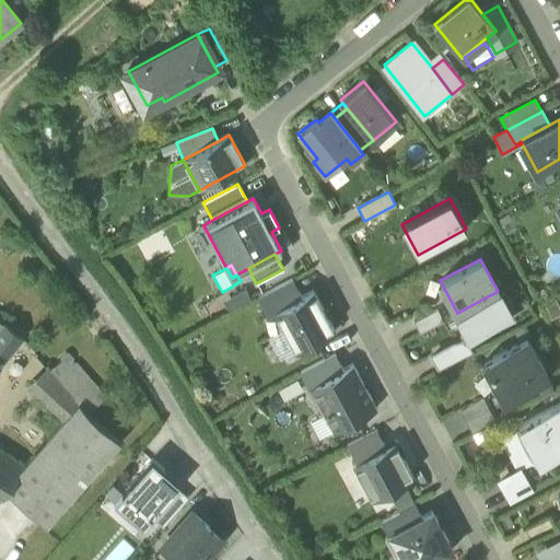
[(267,316),(275,313),(273,312),(301,296),(292,279),(257,298),(267,316)]
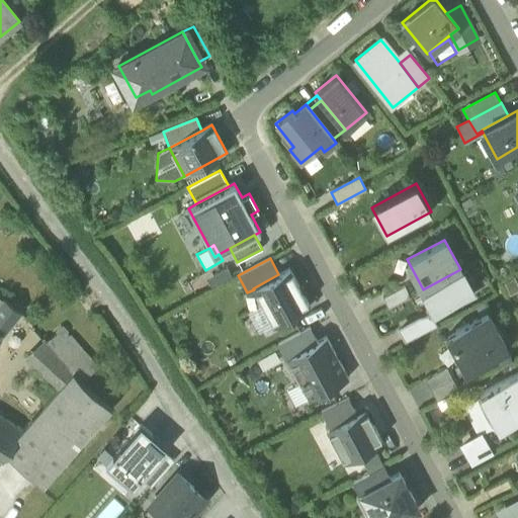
[(205,279),(211,289),(232,277),(227,268),(205,279)]
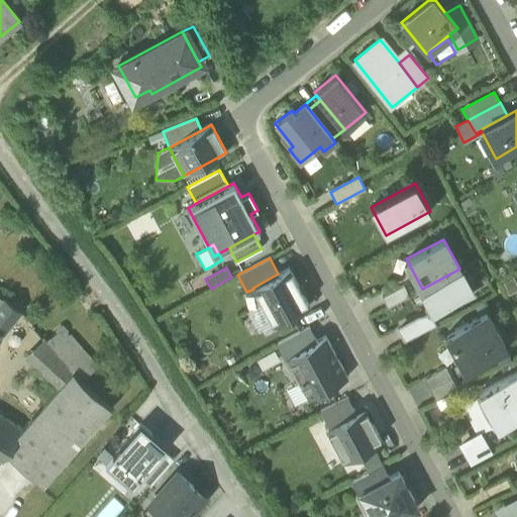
[(278,274),(252,288),(253,289),(262,304),(273,324),(273,325),(309,306),(289,268),(278,274)]
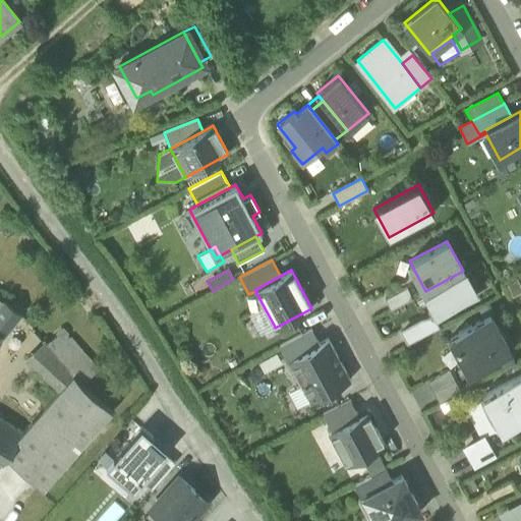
[(464,271),(463,271),(425,291),(437,312),(476,292),(464,271)]
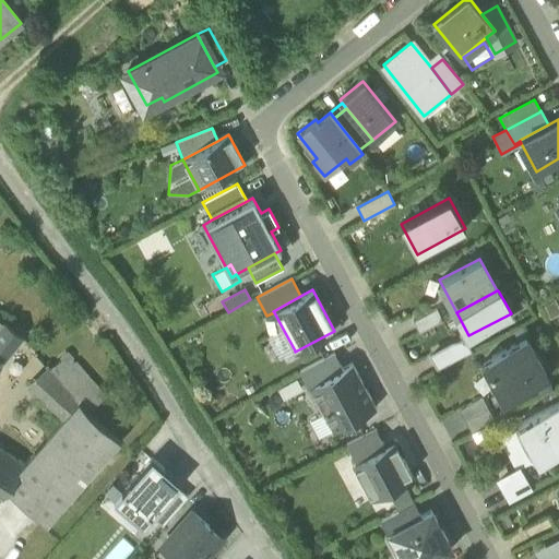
[(545,308),(550,317),(558,312),(558,308),(556,302),(545,308)]
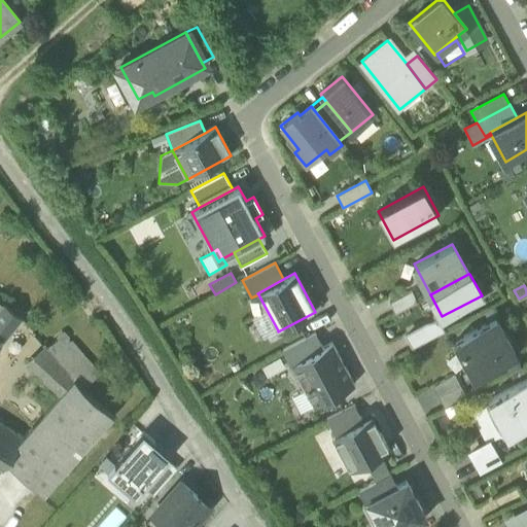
[(389,303),(395,313),(416,302),(411,291),(389,303)]
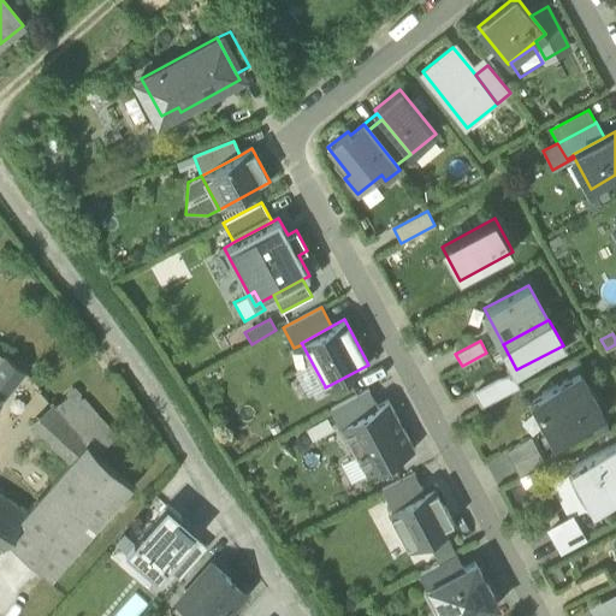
[(4,357),(0,360),(0,400),(24,371),(5,355),(4,357)]
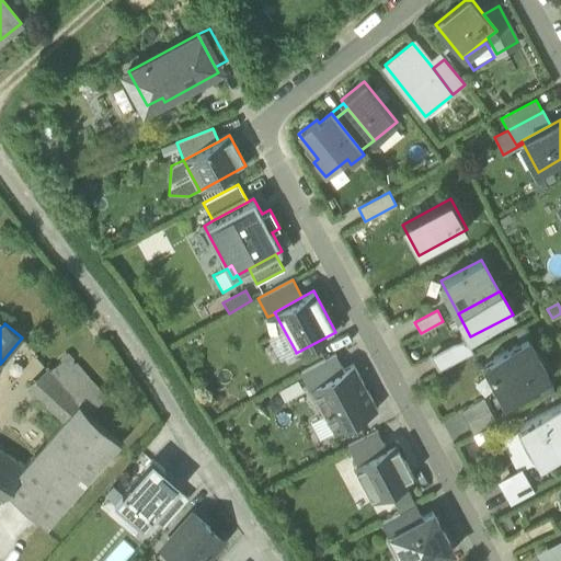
[(296,352),(284,330),(268,339),(279,361),(296,352)]
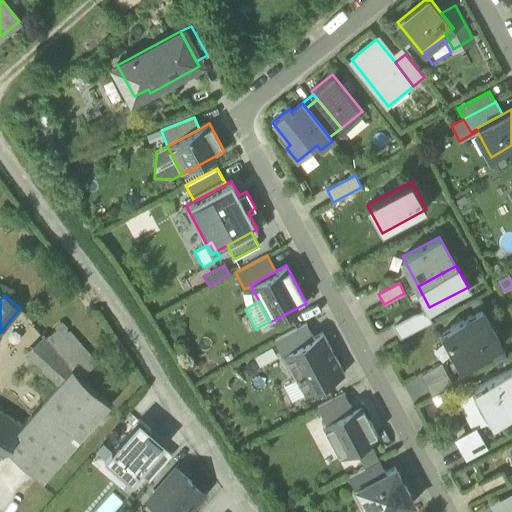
[(442,331),(461,366),(489,351),(495,362),(506,356),(500,345),(501,344),(481,309),(442,331)]
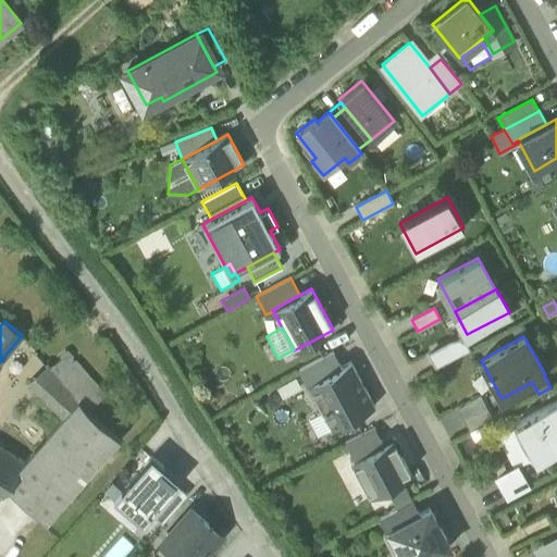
[(429,356),(435,368),(470,349),(466,339),(450,343),(429,356)]
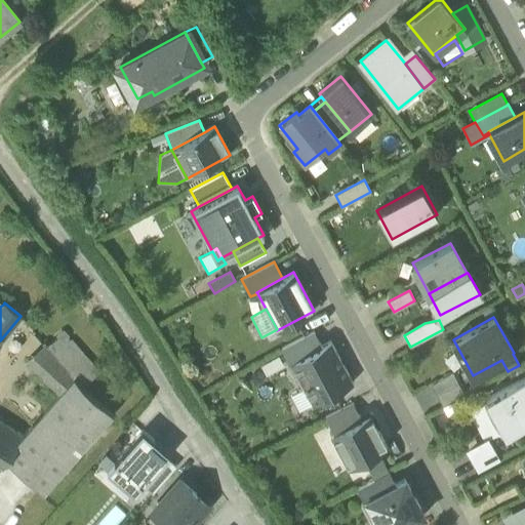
[(61,328),(45,345),(75,380),(83,390),(101,375),(61,328)]
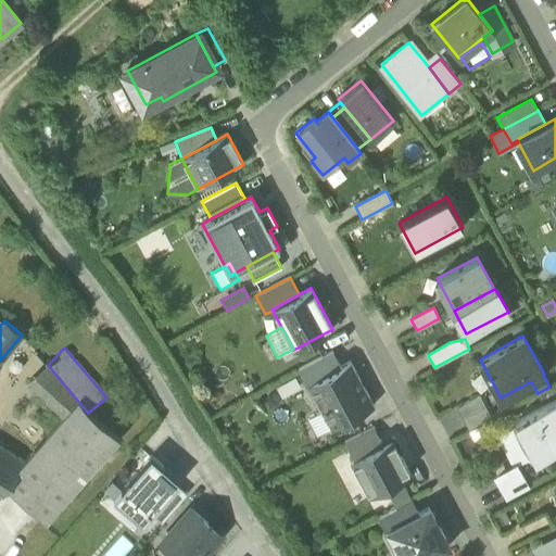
[(298,370),(306,386),(308,384),(341,367),(332,352),(298,370)]
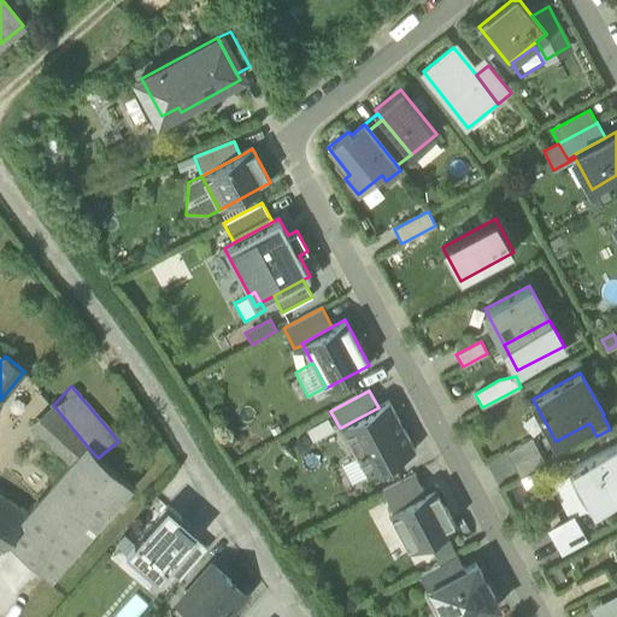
[(378,407),(342,427),(357,456),(368,475),(415,450),(388,401),(378,407)]
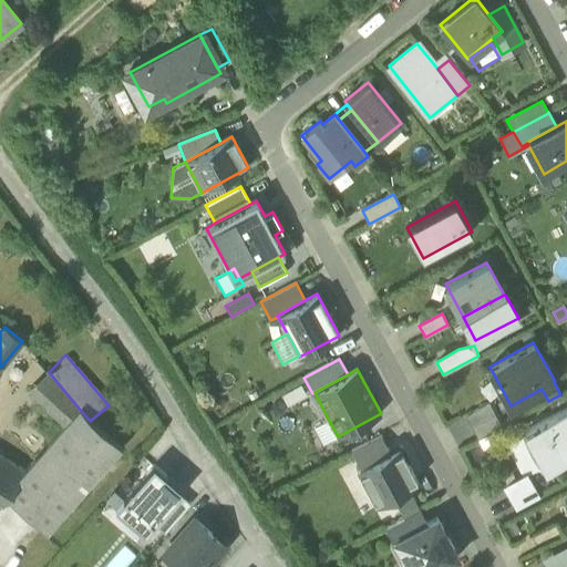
[(68,426),(81,411),(49,372),(31,391),(68,426)]
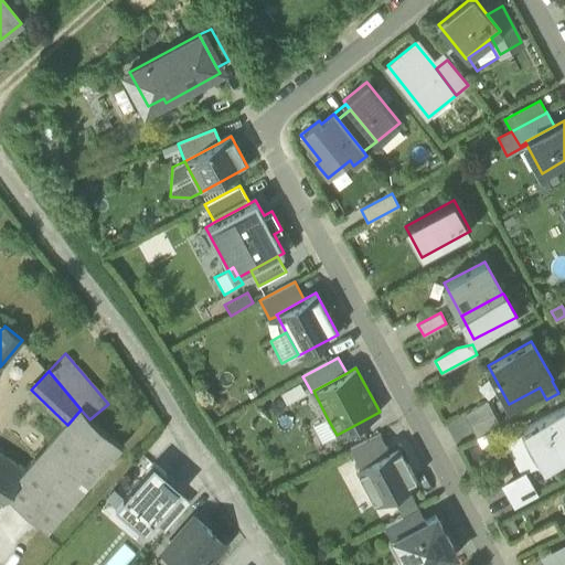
[(280,394),(286,405),(306,394),(299,384),(280,394)]
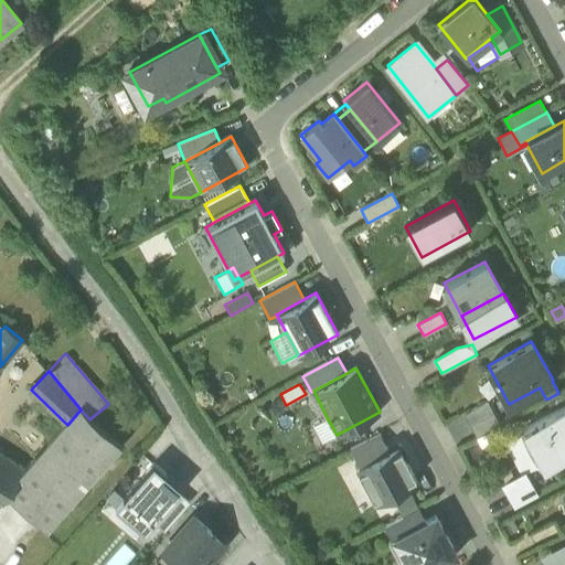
[(327,417),(313,391),(311,392),(308,394),(322,420),(327,417)]
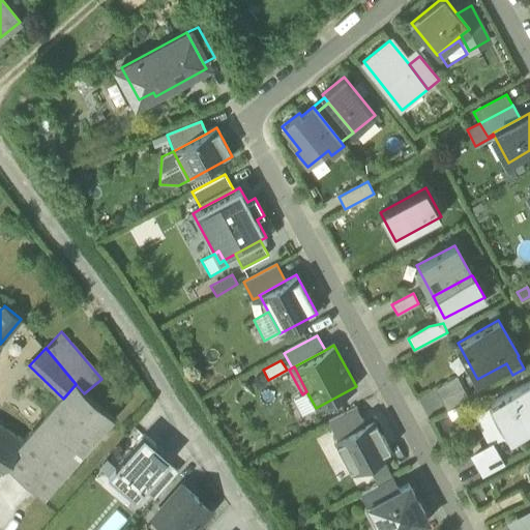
[(435,389),(446,411),(468,399),(457,377),(435,389)]
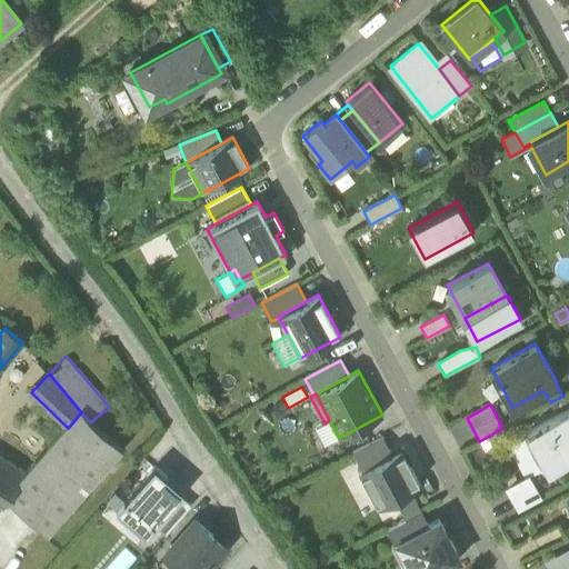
[(527,432),(548,472),(568,460),(568,409),(568,410),(527,432)]
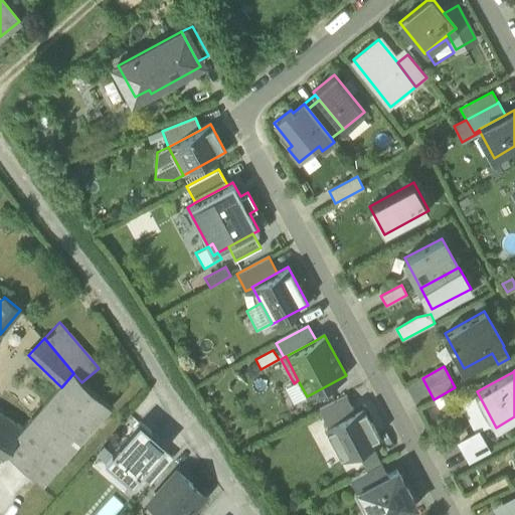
[(22,428),(12,422),(0,413),(0,454),(4,457),(6,453),(43,485),(110,406),(81,382),(73,373),(61,387),(22,428)]
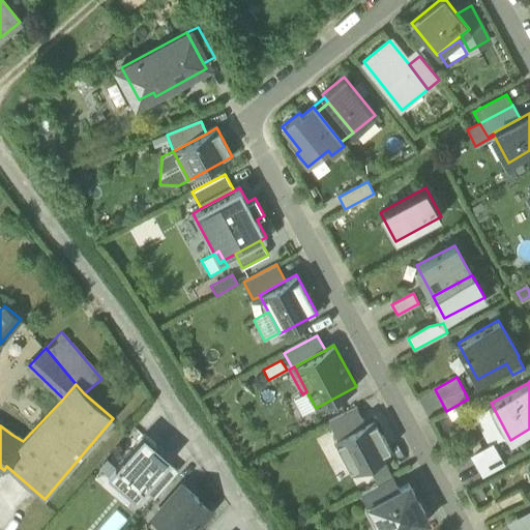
[(306,391),(302,394),(292,400),(301,416),(316,408),(306,391)]
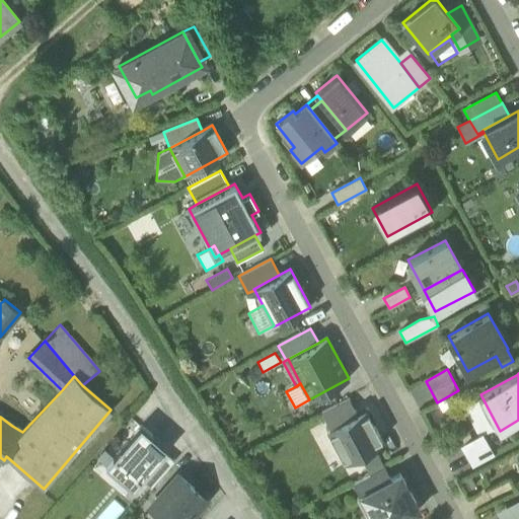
[(321,413),(330,430),(357,415),(356,412),(349,398),(321,413)]
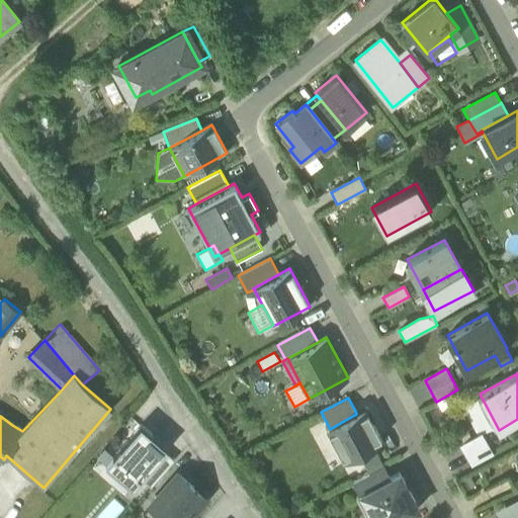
[(442,417),(434,404),(422,411),(431,424),(442,417)]
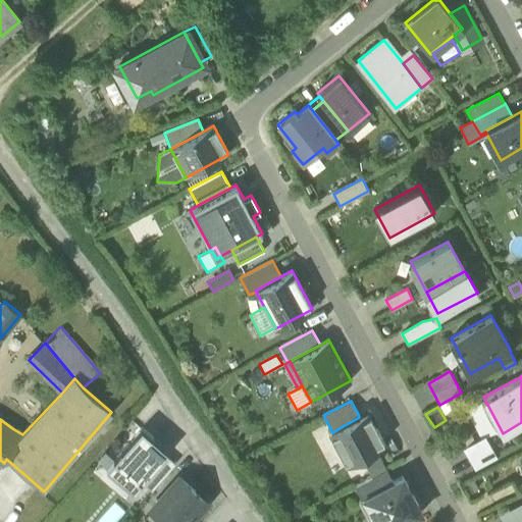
[(369,408),(358,414),(359,417),(368,413),(371,419),(369,420),(372,426),(374,425),(375,426),(378,424),(369,408)]
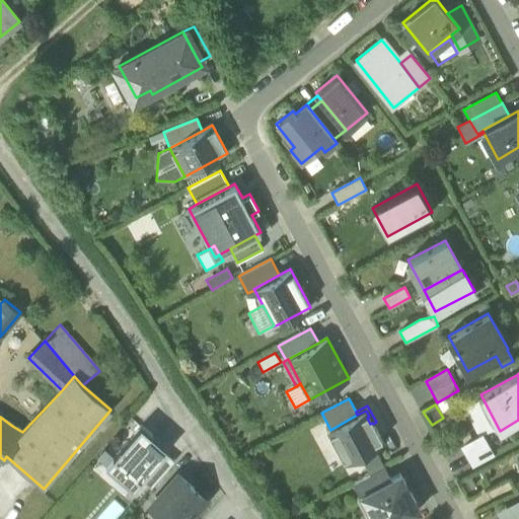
[(357,415),(330,430),(327,431),(345,464),(360,456),(375,449),(384,444),(373,424),(372,423),(370,424),(367,418),(369,417),(366,411),(357,415)]
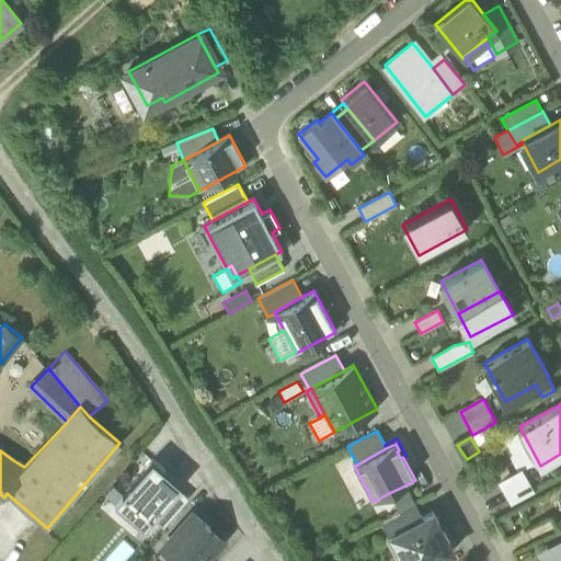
[(164,471),(152,460),(122,495),(134,505),(126,514),(144,530),(153,519),(179,490),(161,474),(164,471)]
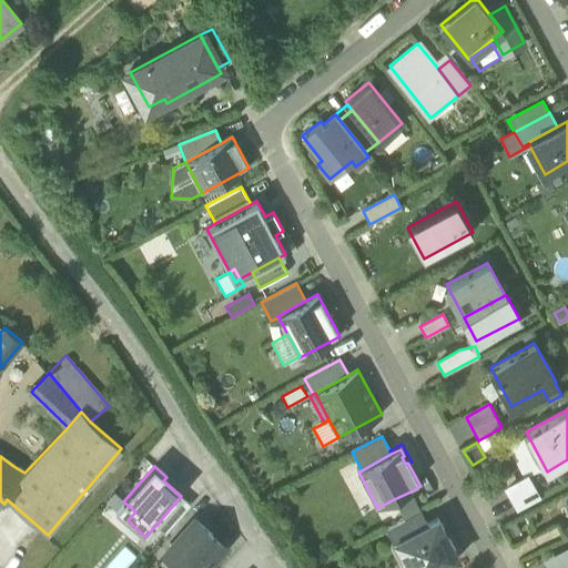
[(184,493),(166,477),(163,480),(181,496),(184,493)]
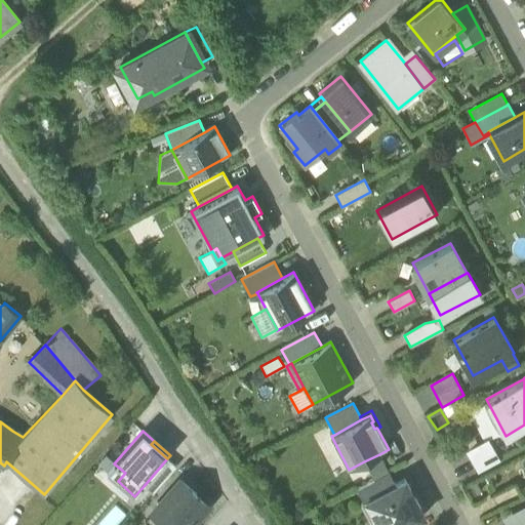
[(468,453),(477,471),(499,459),(490,441),(468,453)]
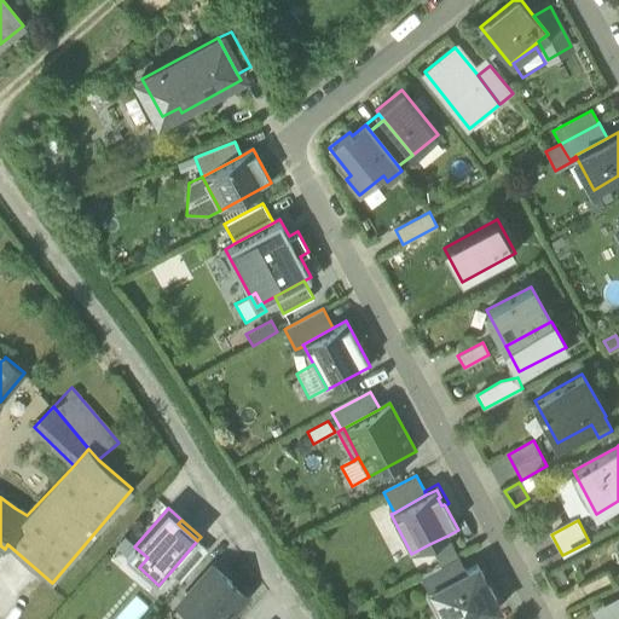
[(447,536),(429,544),(441,566),(458,556),(447,536)]
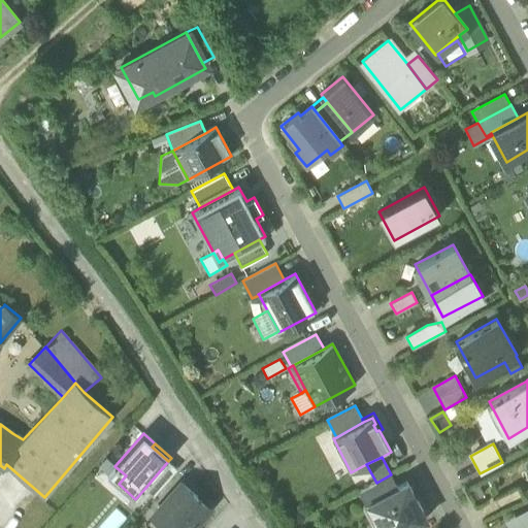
[(168,461),(144,489),(154,496),(177,468),(168,461)]
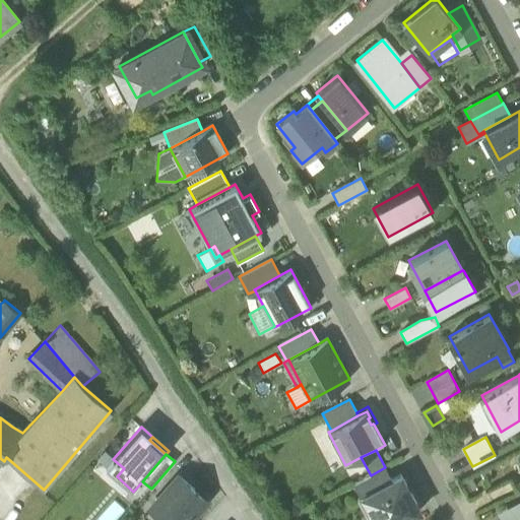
[(124,468),(113,459),(106,467),(117,476),(124,468)]
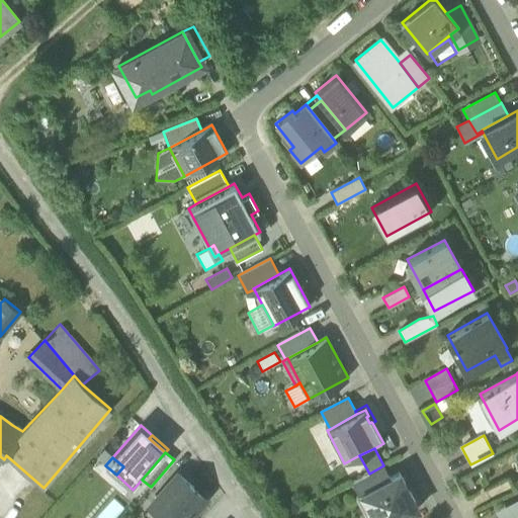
[(390,479),(383,465),(369,473),(352,483),(352,484),(354,483),(360,494),(390,479)]
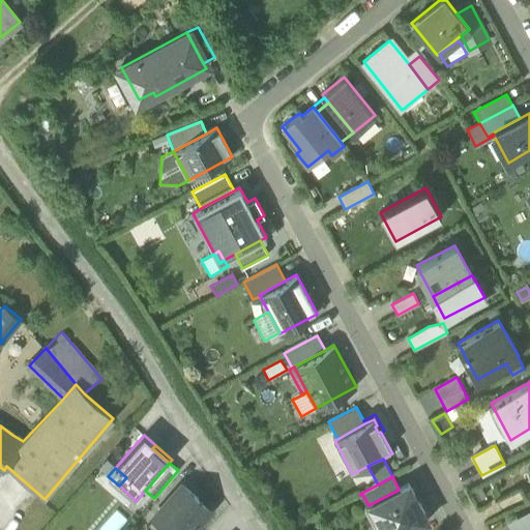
[(399,490),(369,505),(381,529),(410,529),(429,521),(409,484),(399,490)]
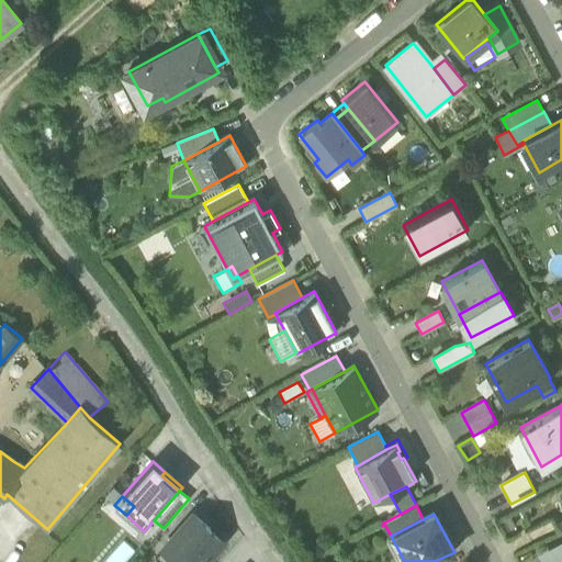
[(203,561),(223,541),(193,515),(164,549),(178,561),(203,561)]
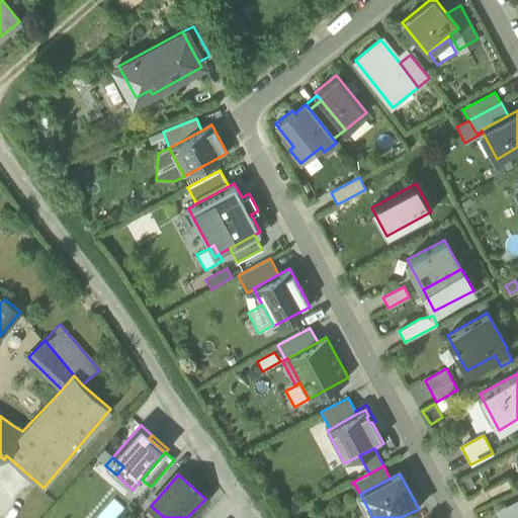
[(517,517),(517,514),(515,508),(516,504),(517,503),(517,501),(517,500),(496,512),(499,517),(517,517)]
